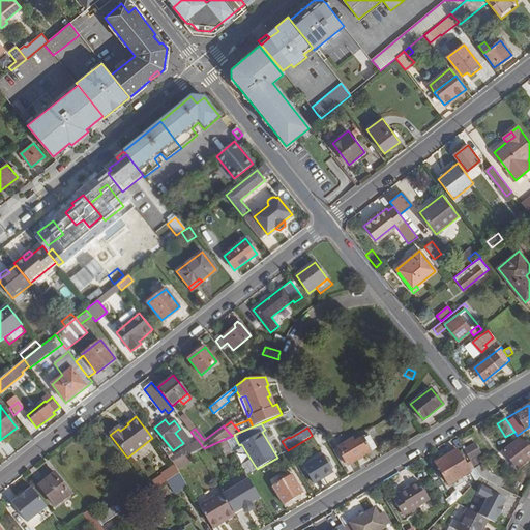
[(366,434),(362,437),(371,451),(376,448),(366,434)]
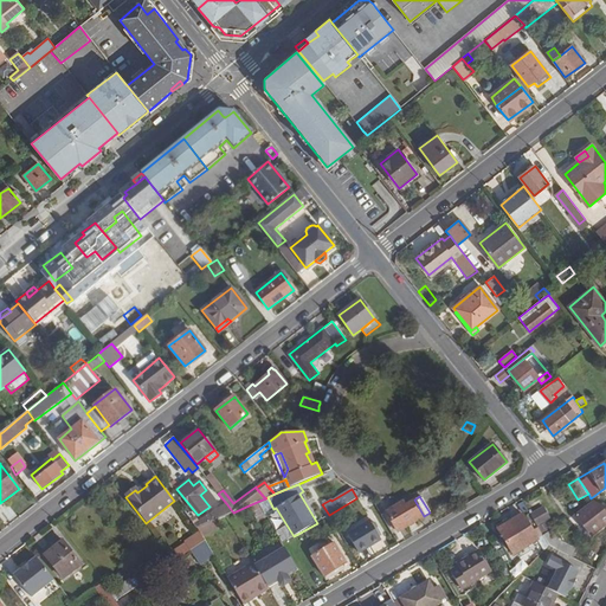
[(386,511),(398,532),(424,516),(414,500),(404,505),(403,502),(386,511)]
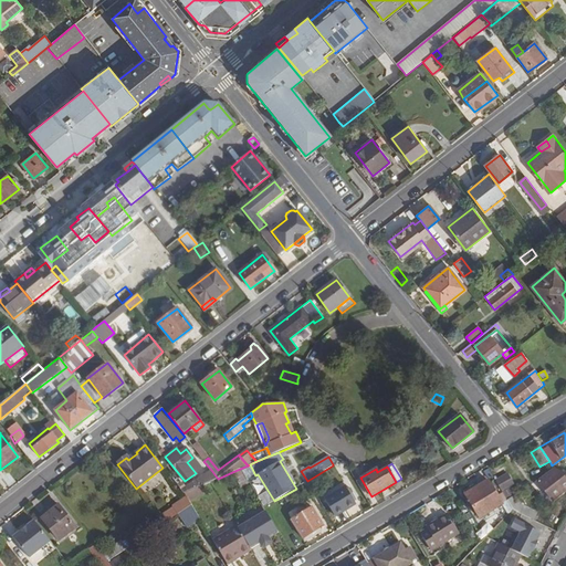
[(232,472),(241,488),(249,483),(240,469),(232,472)]
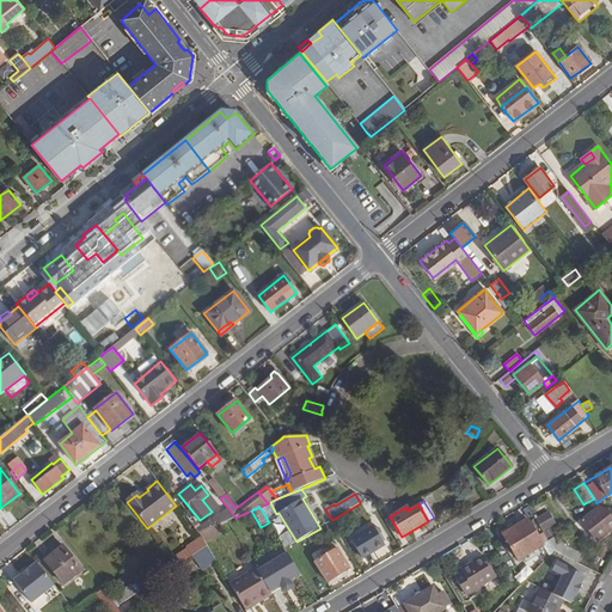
[(598,543),(611,531),(611,513),(599,507),(580,520),(598,543)]
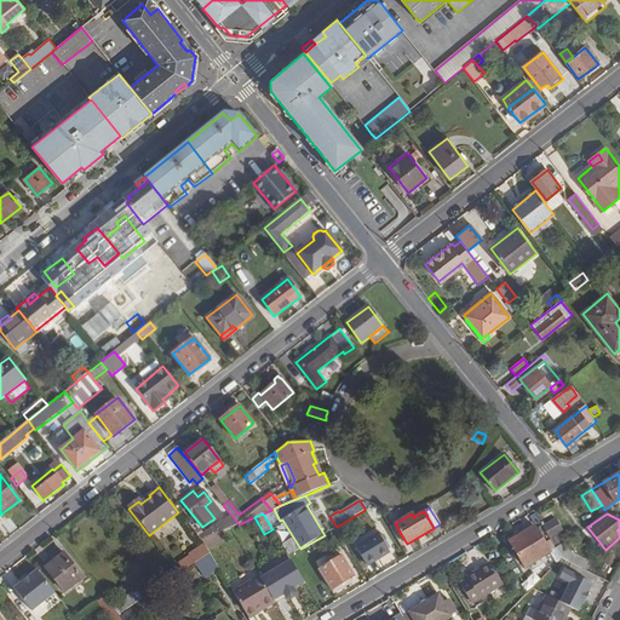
[(197,537),(201,541),(219,533),(239,524),(231,515),(197,537)]
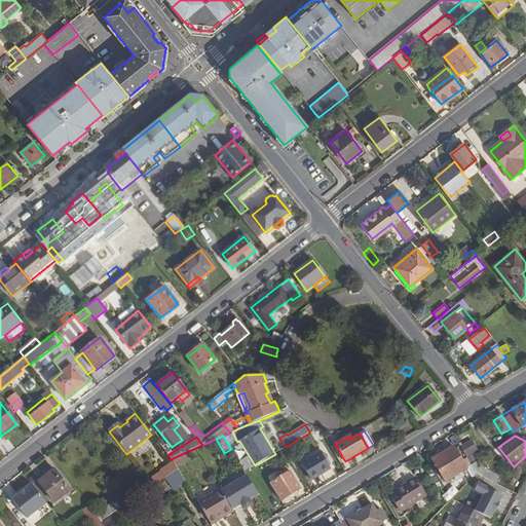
[(460,446),(466,456),(478,450),(472,439),(460,446)]
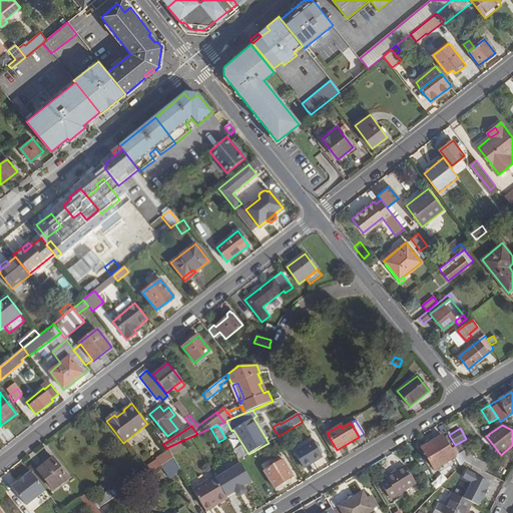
[(457,457),(442,434),(432,440),(434,443),(422,450),(434,471),(457,457)]
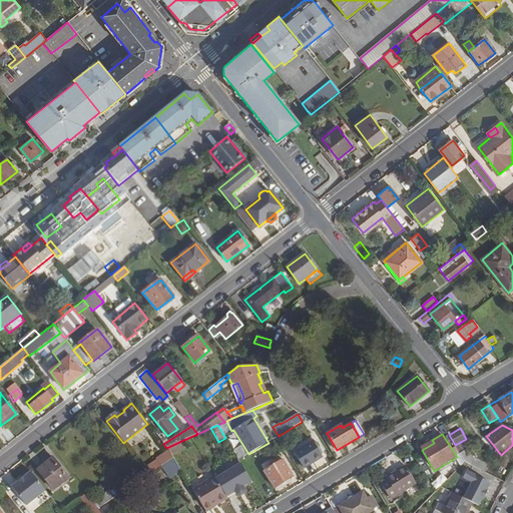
[(434,443),(432,440),(420,448),(422,450),(434,443)]
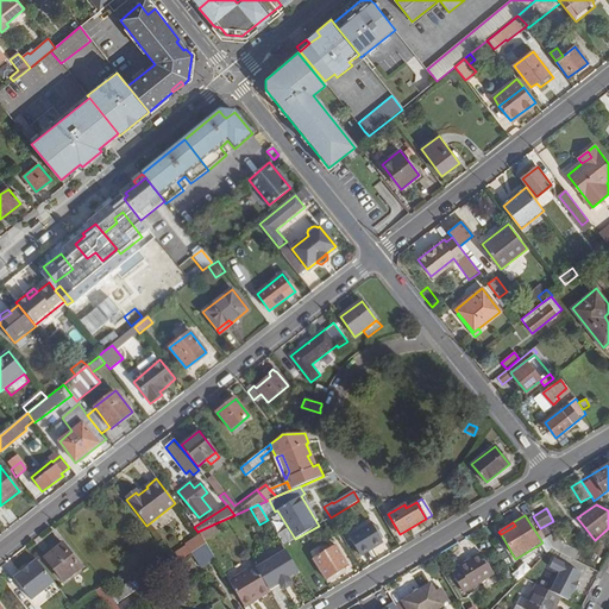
[(198,532),(200,535),(202,538),(219,531),(215,523),(198,532)]
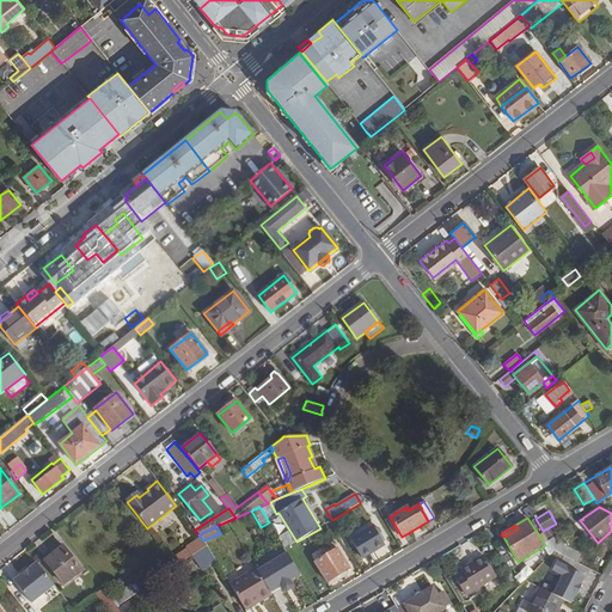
[(384,544),(373,527),(353,540),(362,557),(384,544)]
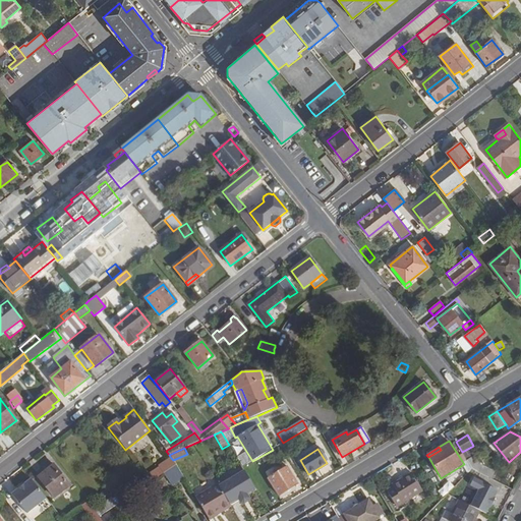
[(470,450),(463,454),(467,460),(473,456),(470,450)]
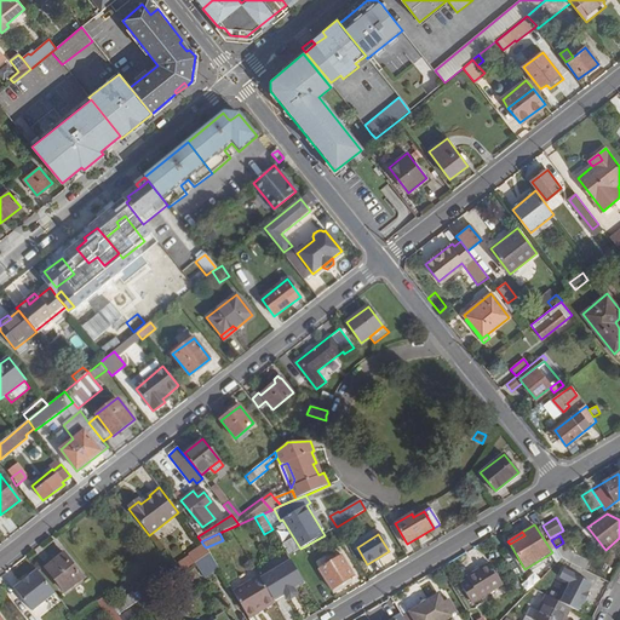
[(563,543),(556,547),(562,558),(585,569),(589,561),(572,552),(564,541),(563,543)]
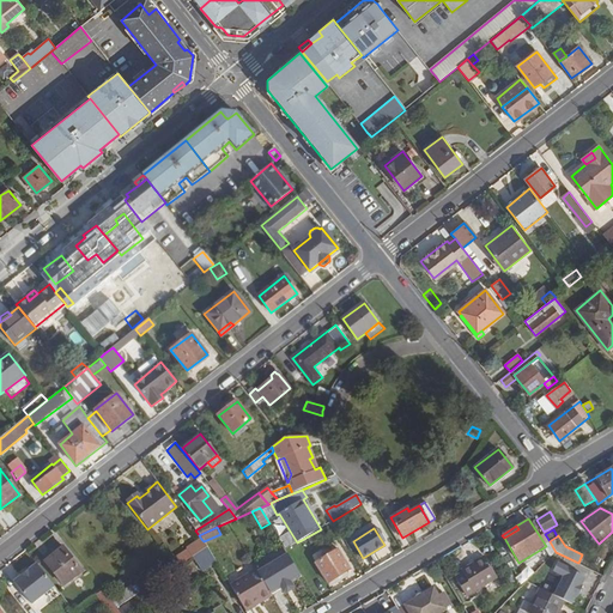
[(201,539),(186,548),(187,551),(190,556),(205,545),(204,541),(201,539)]
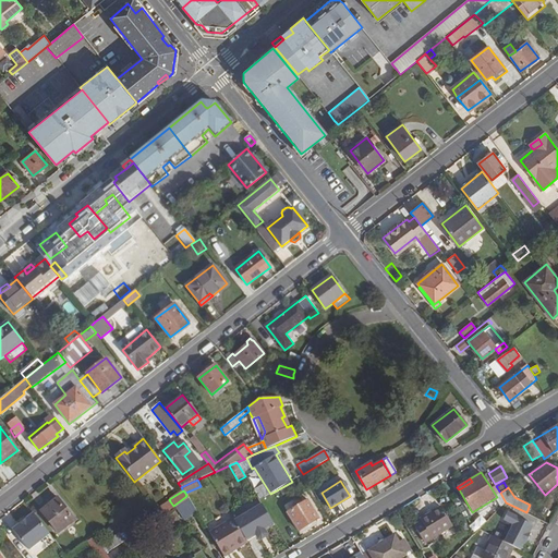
[(173,506),(183,519),(196,510),(186,496),(173,506)]
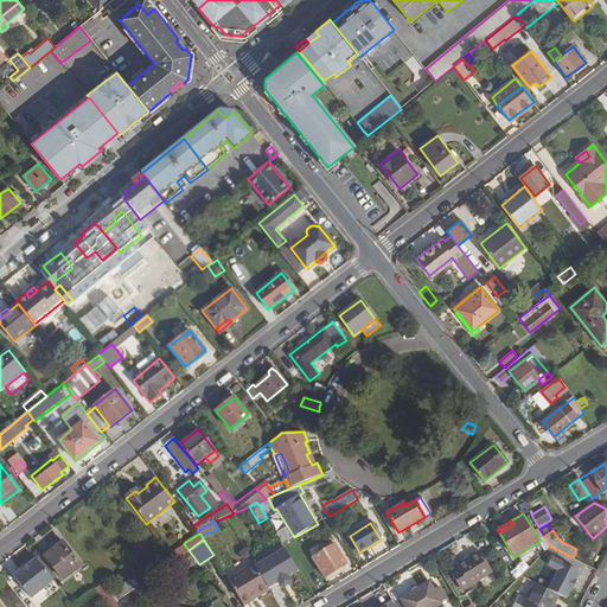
[(81,566),(62,542),(44,556),(63,580),(81,566)]
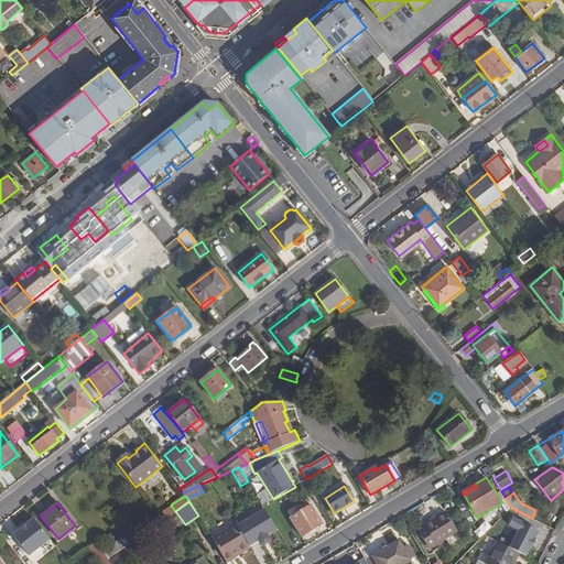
[(175,511),(172,507),(159,516),(163,520),(175,511)]
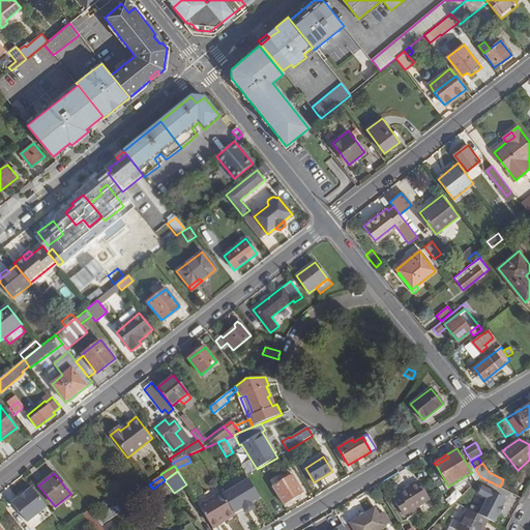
[(302,492),(292,476),(273,487),(284,503),(302,492)]
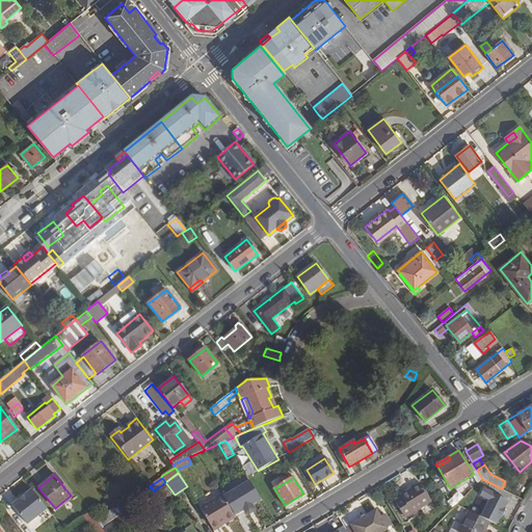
[(222,495),(235,514),(242,509),(245,513),(248,514),(255,511),(256,508),(253,504),(261,499),(249,479),(222,495)]
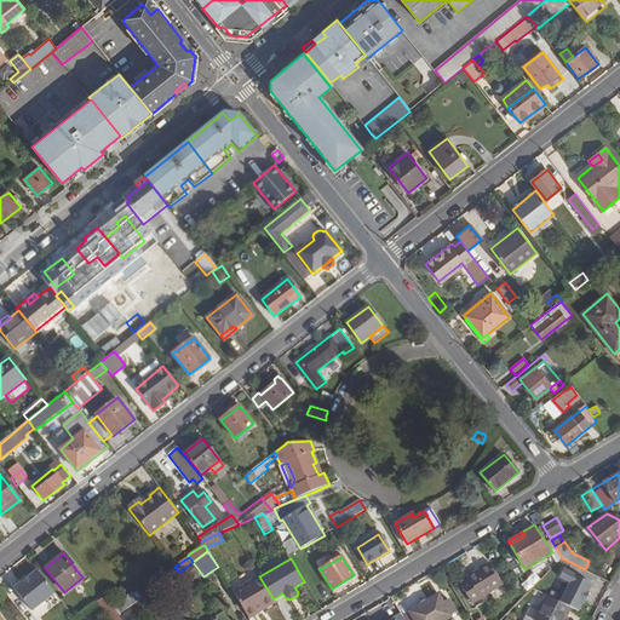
[(466,578),(469,579),(460,584),(472,604),(504,584),(491,563),(466,578)]
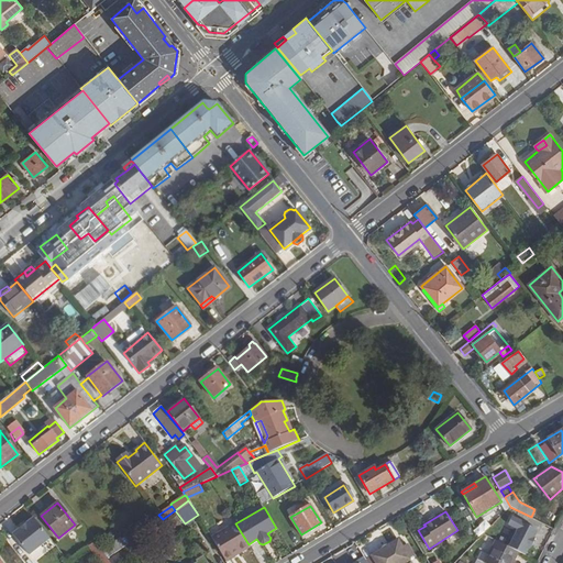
[(518,529),(508,547),(518,552),(525,554),(529,545),(530,547),(534,538),(533,538),(538,529),(512,516),(509,525),(518,529)]
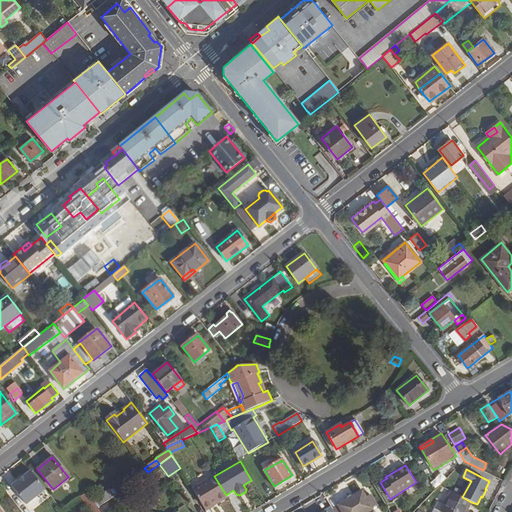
[(30,470),(11,485),(26,504),(45,489),(30,470)]
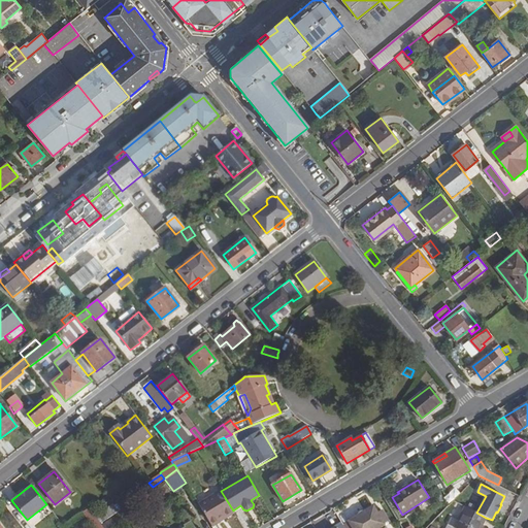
[(221,491),(199,505),(212,526),(220,522),(219,520),(233,510),(221,491)]
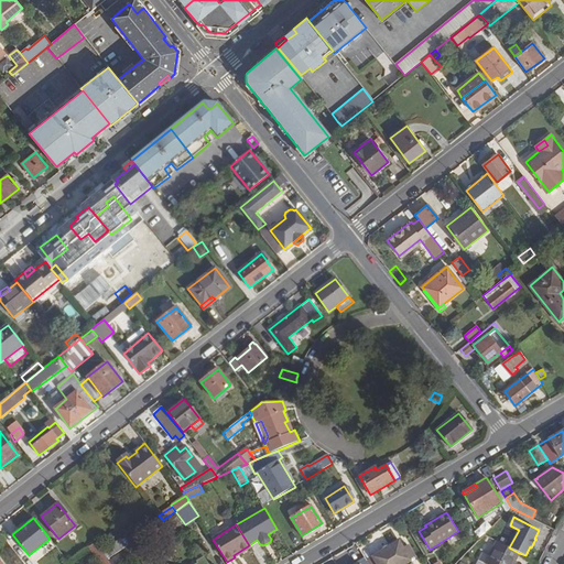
[(101,551),(107,559),(131,542),(127,535),(121,540),(120,538),(101,551)]
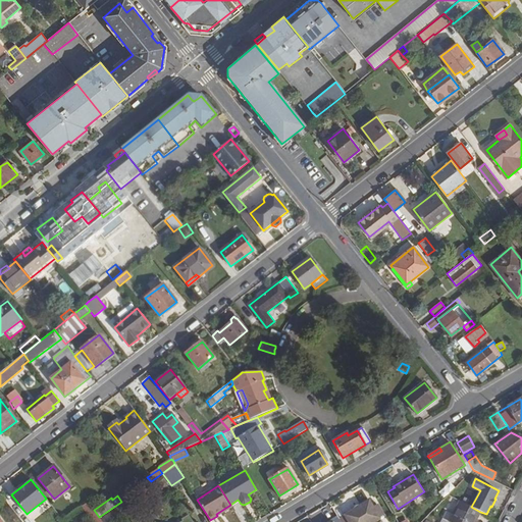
[(349,521),(374,521),(379,519),(379,518),(373,508),(369,501),(346,515),(349,521)]
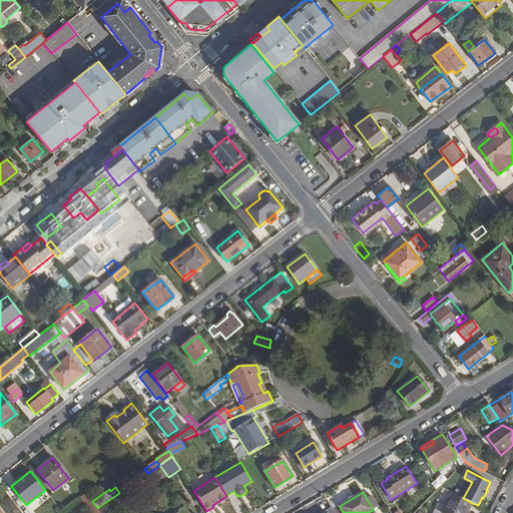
[(451,492),(440,512),(467,512),(472,503),(463,498),(451,492)]
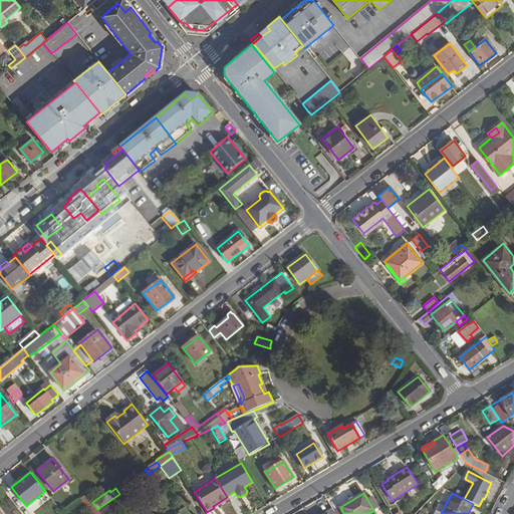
[(92,502),(87,494),(81,498),(91,513),(99,513),(97,509),(92,502)]
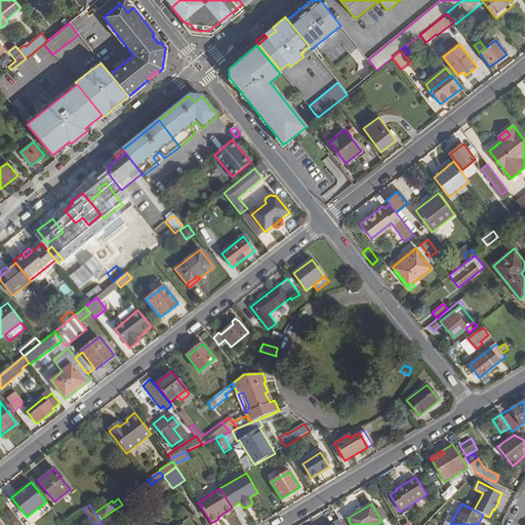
[(233,510),(232,508),(217,517),(218,519),(233,510)]
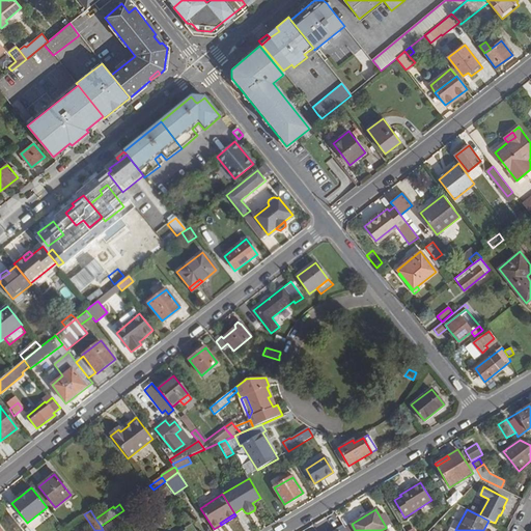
[(385,513),(380,516),(386,527),(391,524),(385,513)]
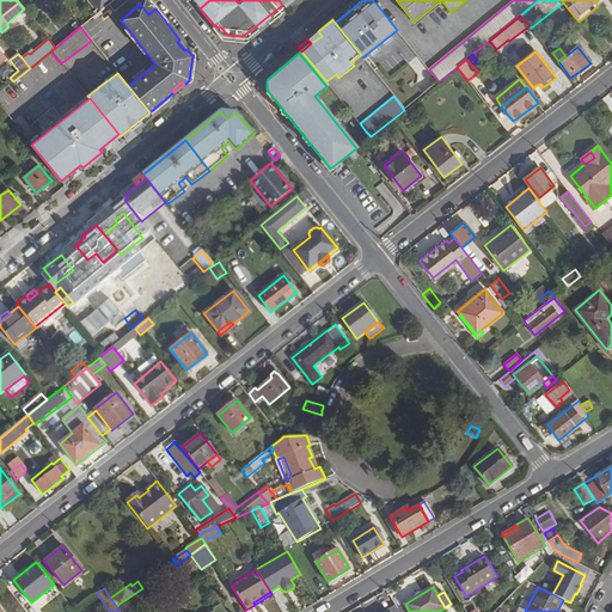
[(128,600),(121,606),(124,611),(128,611),(134,609),(128,600)]
